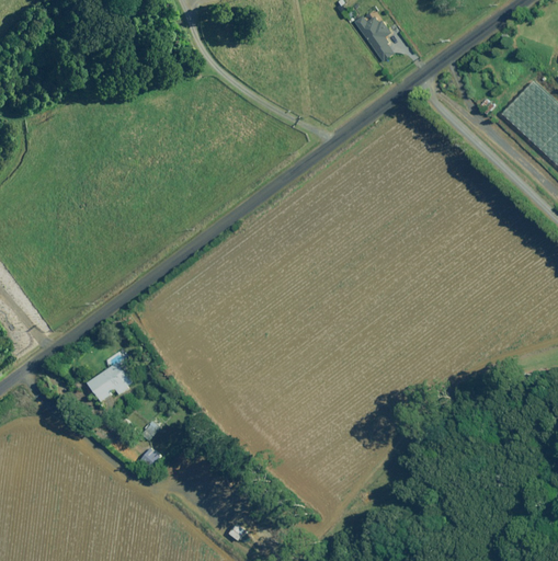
[(378,23),(373,16),(366,22),(362,15),(354,22),(383,61),(395,54),(384,38),(390,34),(380,21),(378,23)]
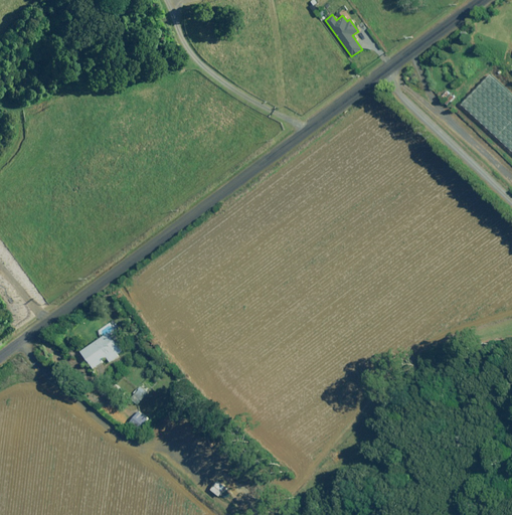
[(460,105),(511,152),(511,97),(488,74),(460,105)]
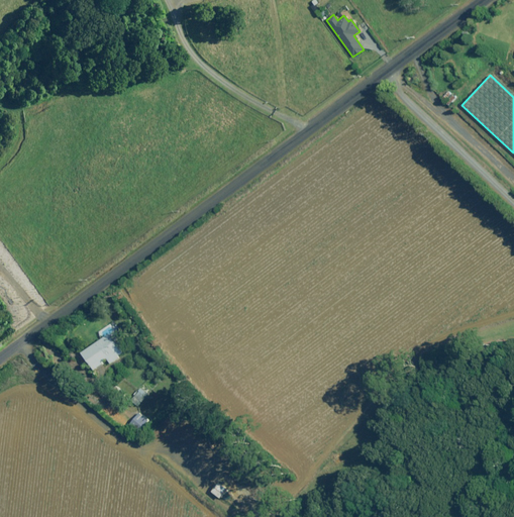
[(82,353),(94,370),(107,360),(110,364),(126,352),(117,339),(107,325),(96,333),(101,339),(82,353)]
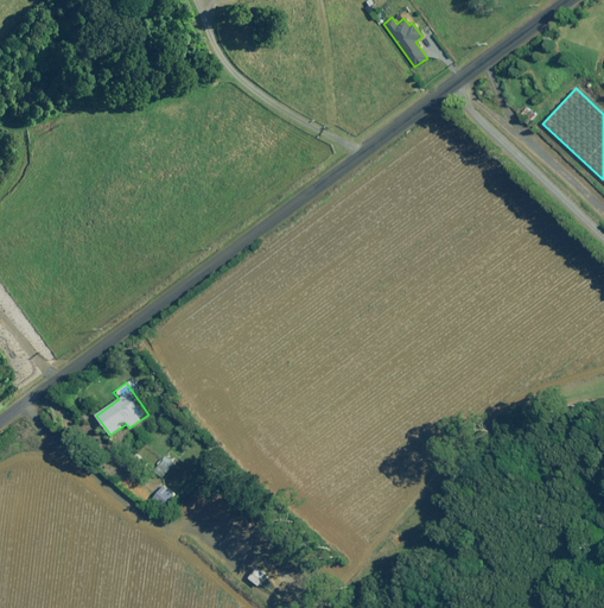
[(175,496),(163,486),(151,498),(163,508),(175,496)]
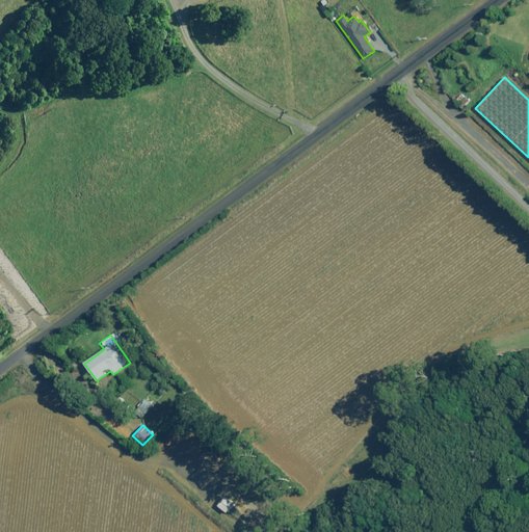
[(225,497),(217,506),(226,513),(233,505),(225,497)]
